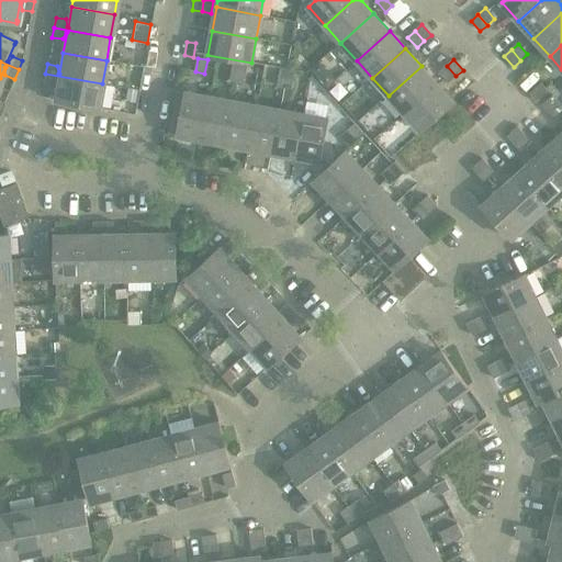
[(233,65),(232,74),(246,76),(247,67),(233,65)]
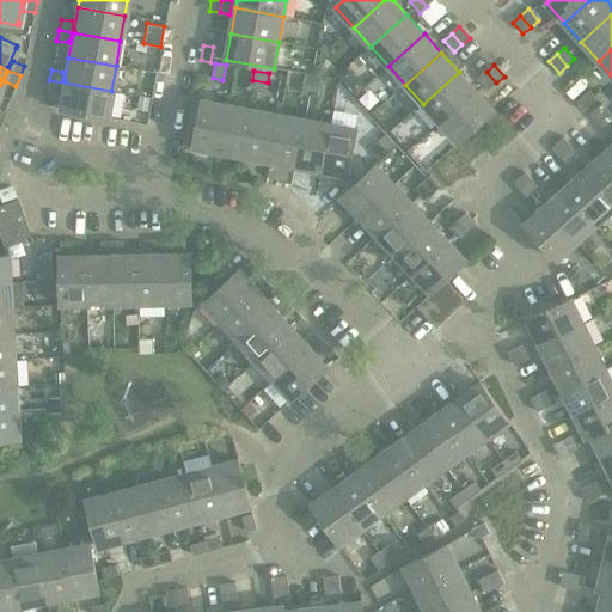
[(459,72),(423,104),(440,123),(476,91),(459,72)]
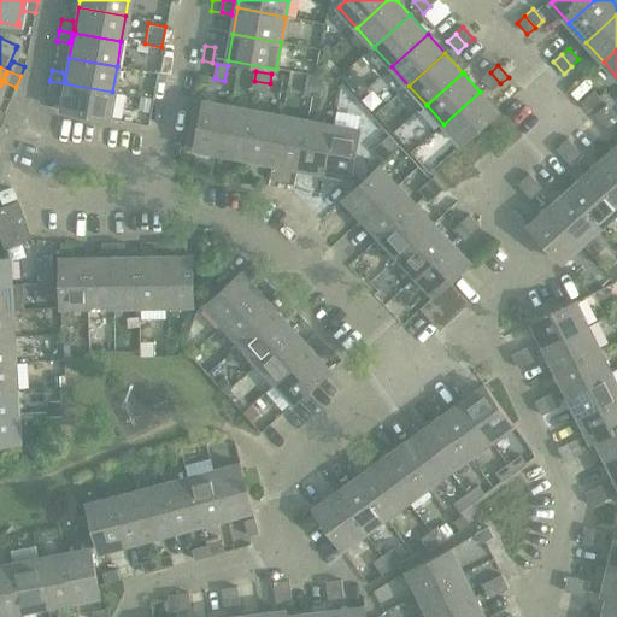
[(500,83),(491,72),(482,80),(493,90),(500,83)]
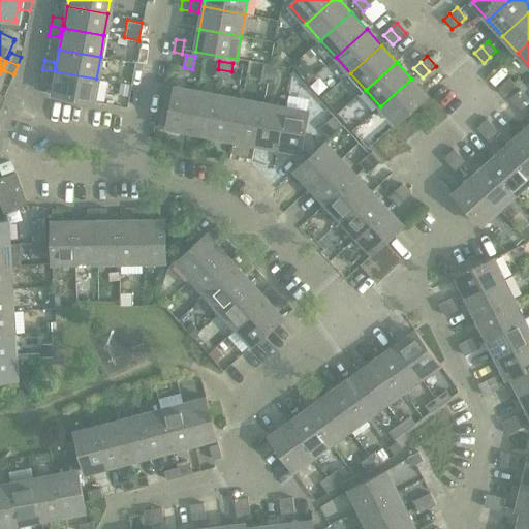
[(265,64),(262,73),(276,75),(277,67),(265,64)]
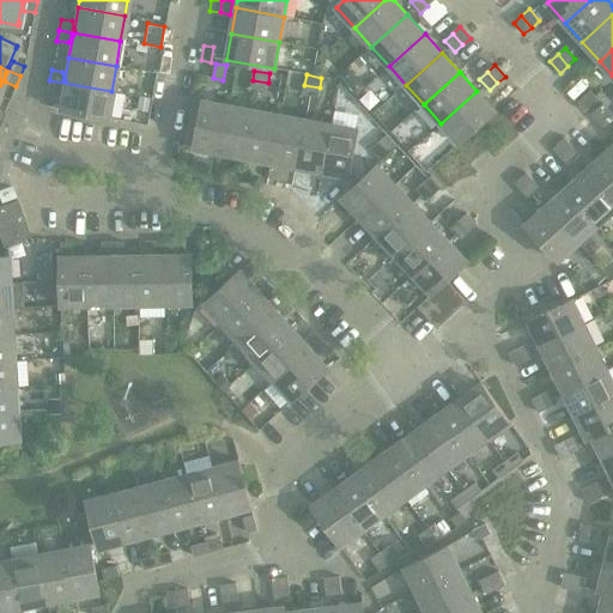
[(111,91),(49,80),(48,91),(59,93),(62,85),(64,86),(60,107),(59,109),(107,119),(111,91)]
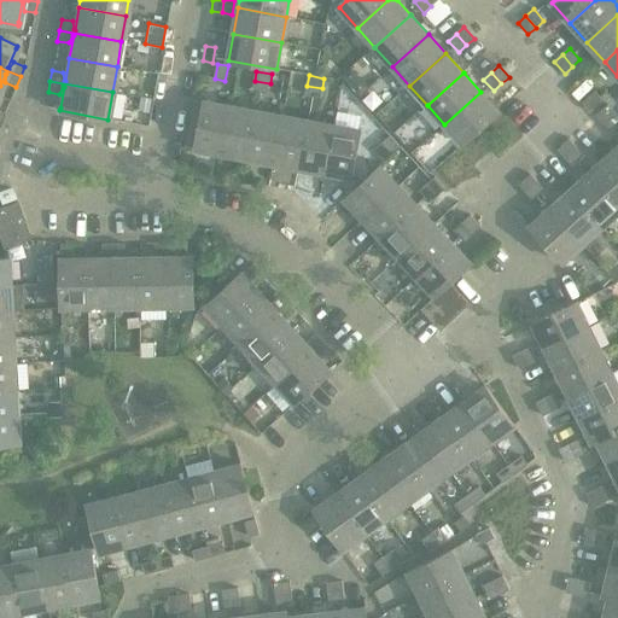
[(270,83),(255,81),(252,91),(268,94),(270,83)]
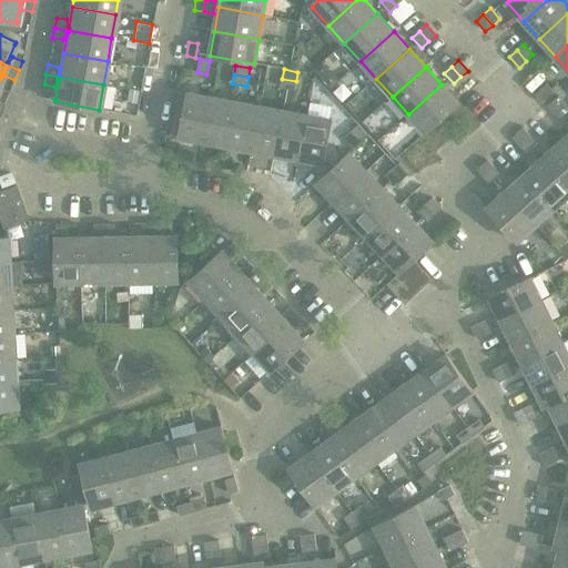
[(296,81),(282,79),(281,88),(294,91),(296,81)]
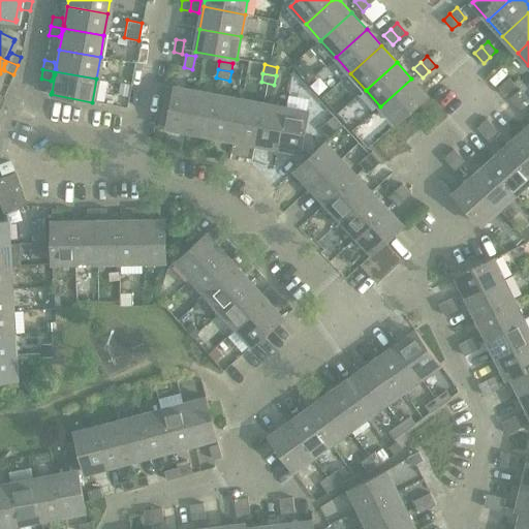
[(411,79),(380,106),(396,124),(427,96),(411,79)]
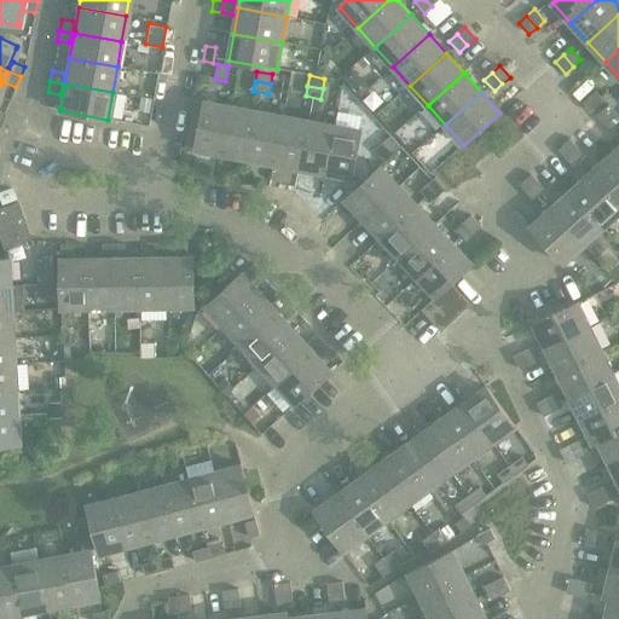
[(596,93),(585,104),(591,111),(603,100),(596,93)]
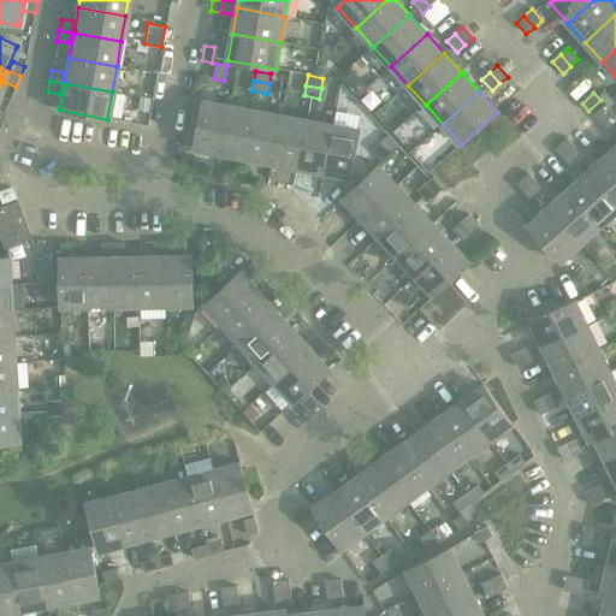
[(140,96),(137,111),(148,113),(152,99),(140,96)]
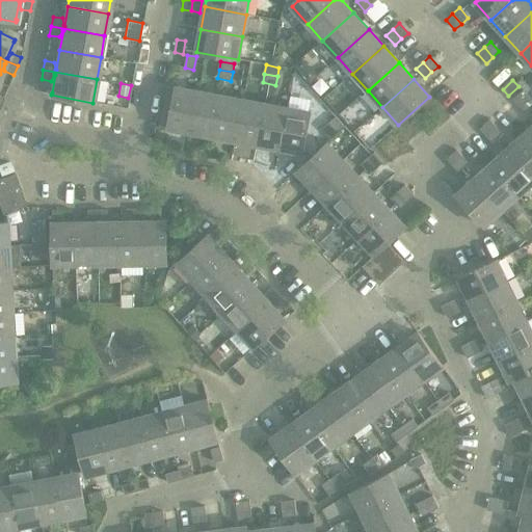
[(168,129),(191,133),(200,91),(176,87),(168,129)]
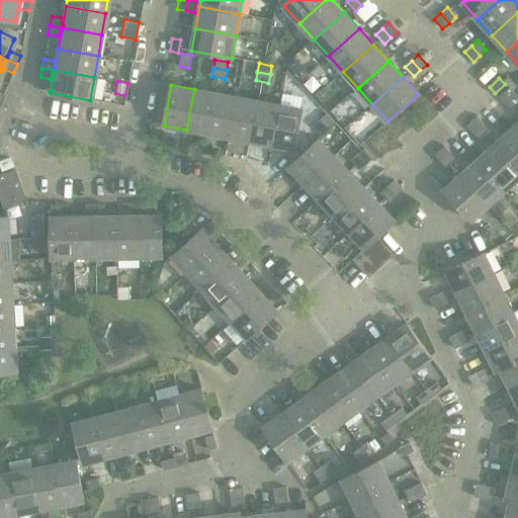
[(500,97),(506,103),(515,95),(509,88),(500,97)]
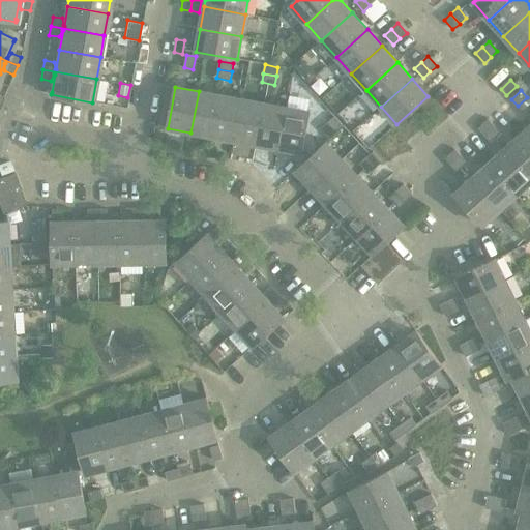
[(199,91),(190,133),(212,137),(221,95),(199,91)]
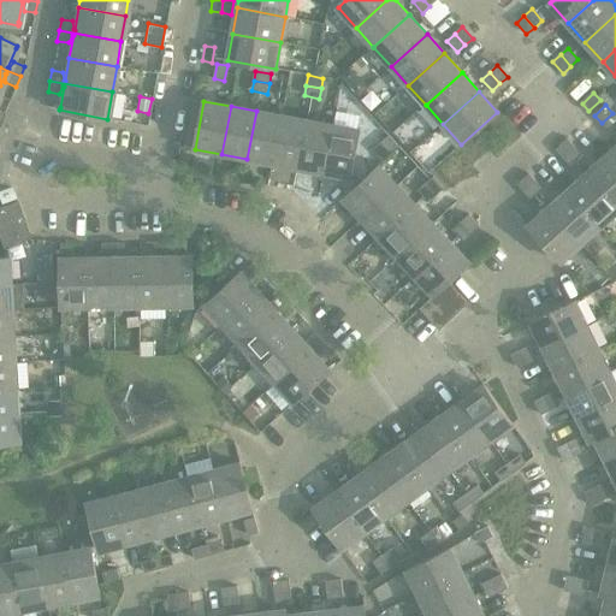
[(256,111),(247,159),(273,164),(282,116),(256,111)]
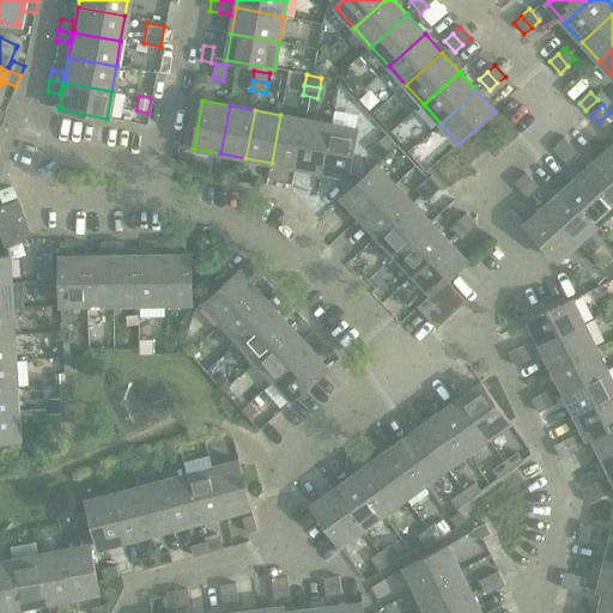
[(612,115),(610,113),(599,122),(605,131),(612,122),(612,115)]
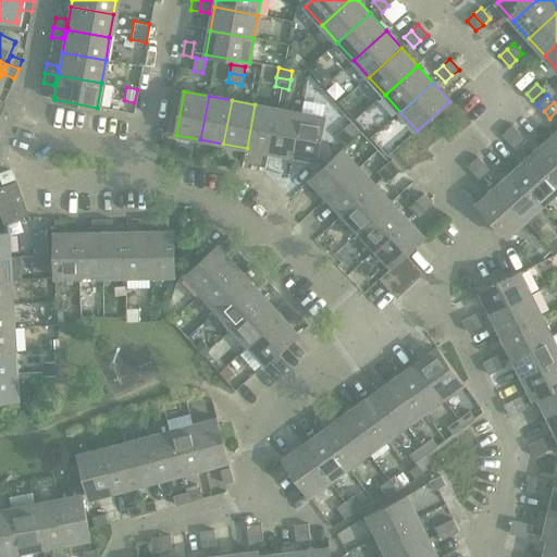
[(255,104),(247,148),(270,152),(277,109),(255,104)]
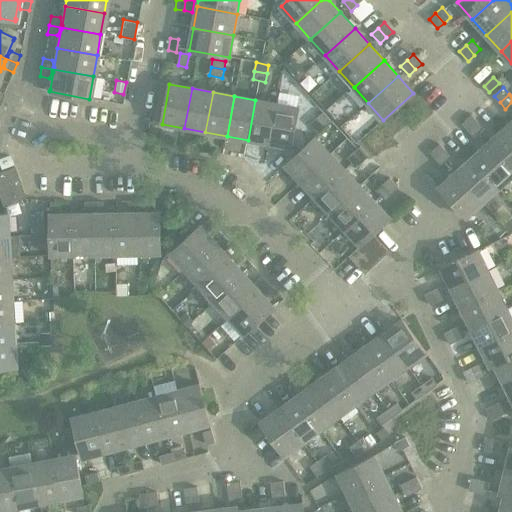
[(255,100),(248,140),(269,144),(277,104),(255,100)]
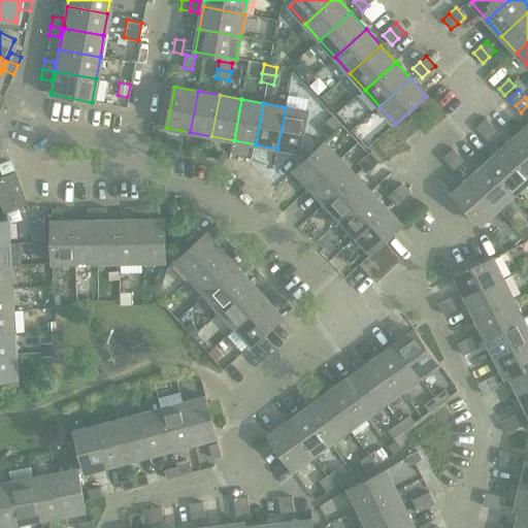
[(286,107),(277,149),(300,153),(308,111),(286,107)]
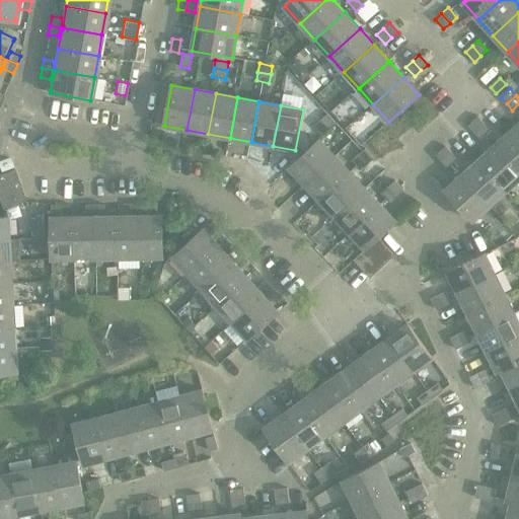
[(327,115),(321,121),(330,130),(337,125),(327,115)]
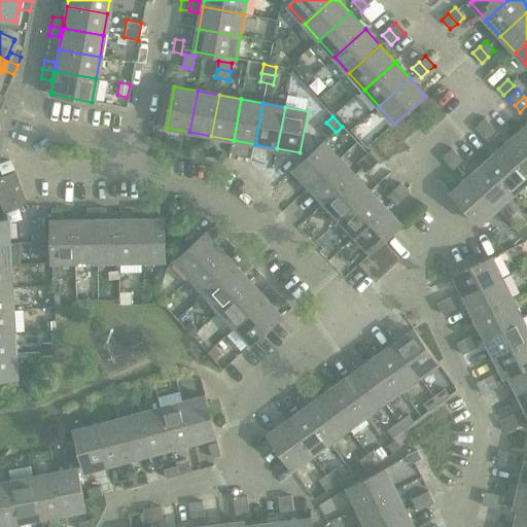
[(476,129),(482,135),(491,126),(485,119),(476,129)]
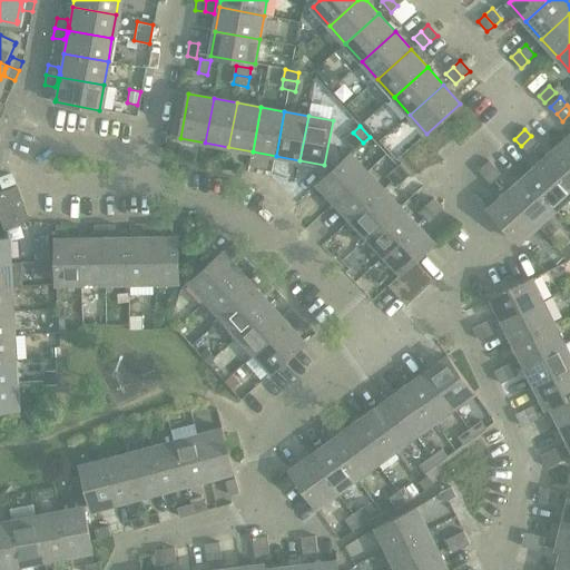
[(363,143),(353,133),(346,139),(355,149),(363,143)]
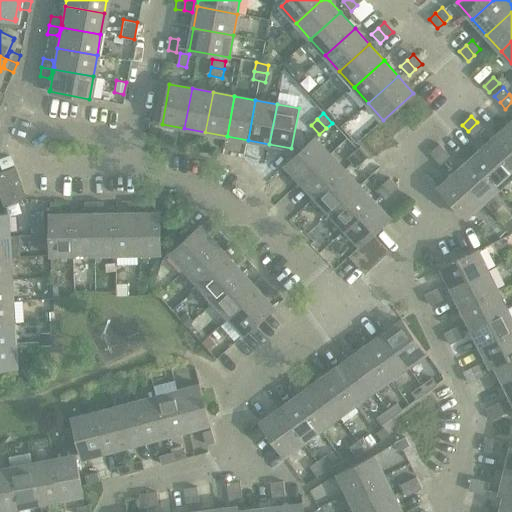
[(477,122),(468,131),(473,137),(483,129),(477,122)]
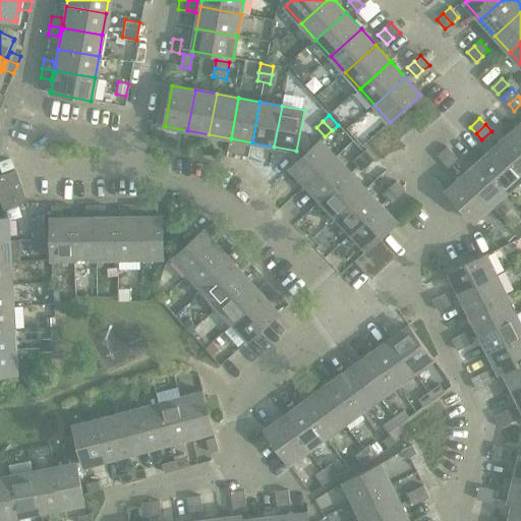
[(520,140),(513,132),(497,147),(520,173),(520,140)]
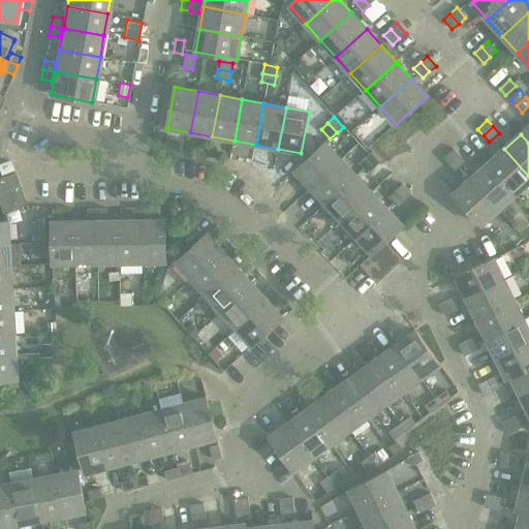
[(296,170),(311,188),(342,159),(325,143),(296,170)]
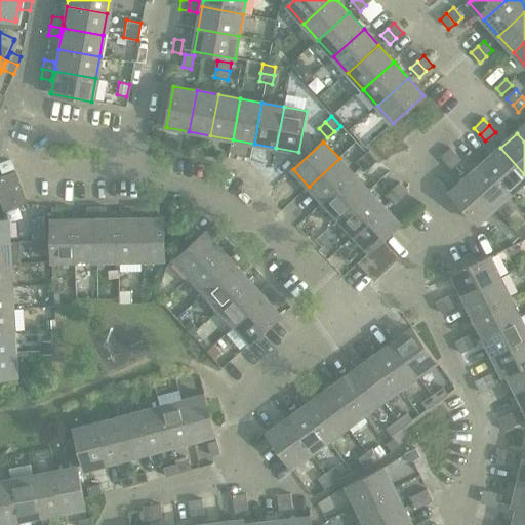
[(524,174),(500,148),(484,163),(512,193),(524,180),(524,174)]
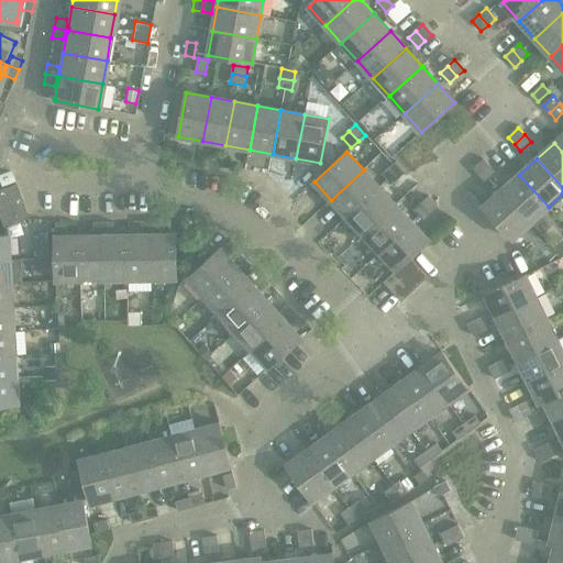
[(473,169),(478,176),(489,166),(483,159),(473,169)]
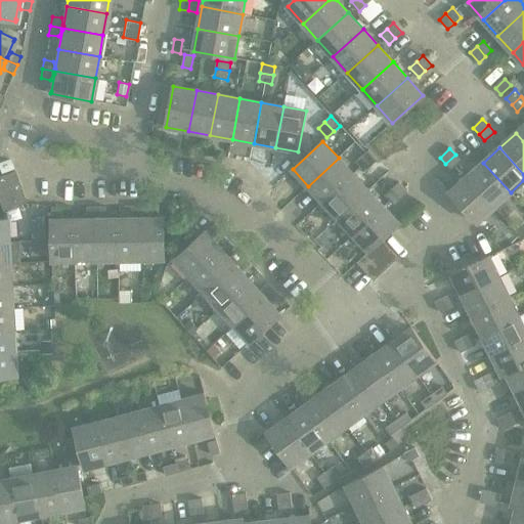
[(369,151),(362,157),(372,167),(378,161),(369,151)]
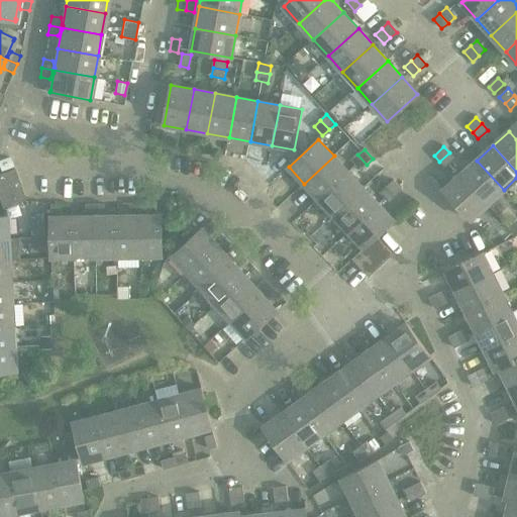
[(449,152),(439,162),(445,168),(455,160),(449,152)]
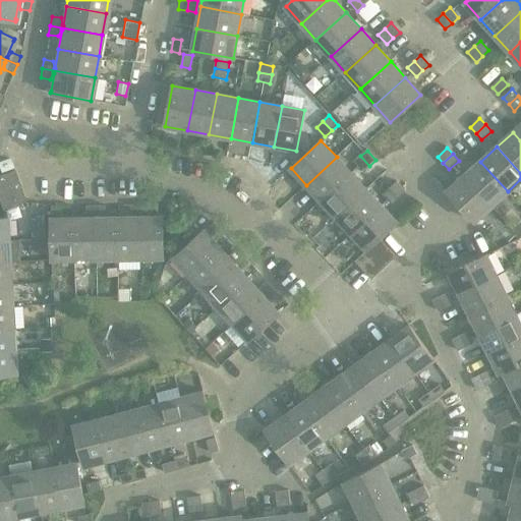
[(369,166),(360,156),(354,162),(363,172),(369,166)]
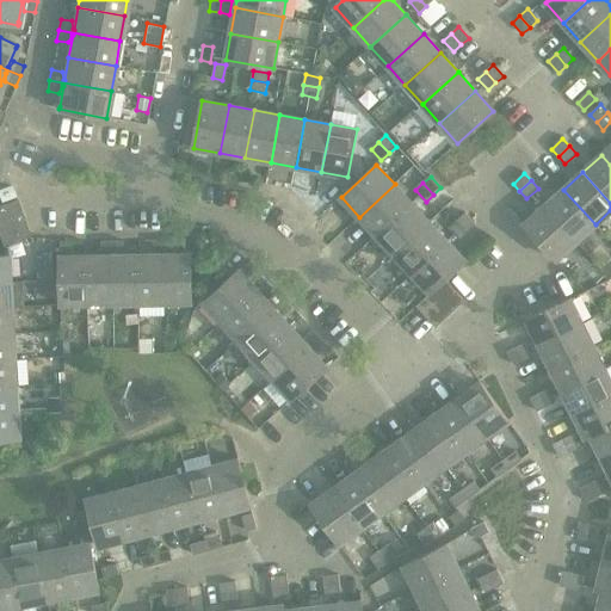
[(395,184),(359,217),(377,236),(412,203),(395,184)]
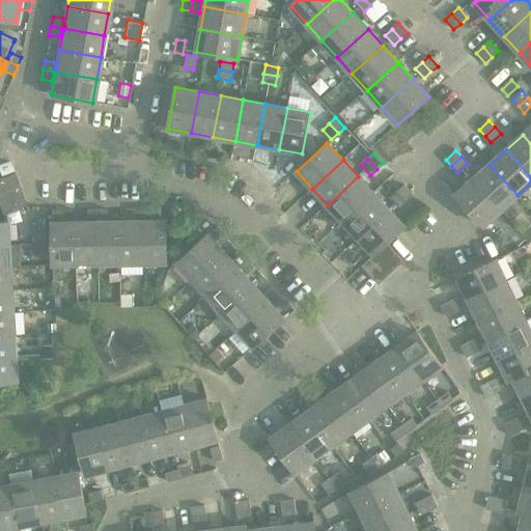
[(9,162),(0,165),(0,170),(1,174),(12,170),(9,162)]
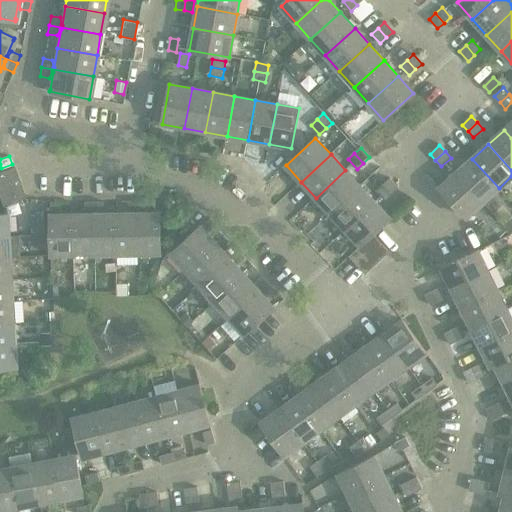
[(472,159),(456,173),(483,203),(499,188),(472,159)]
